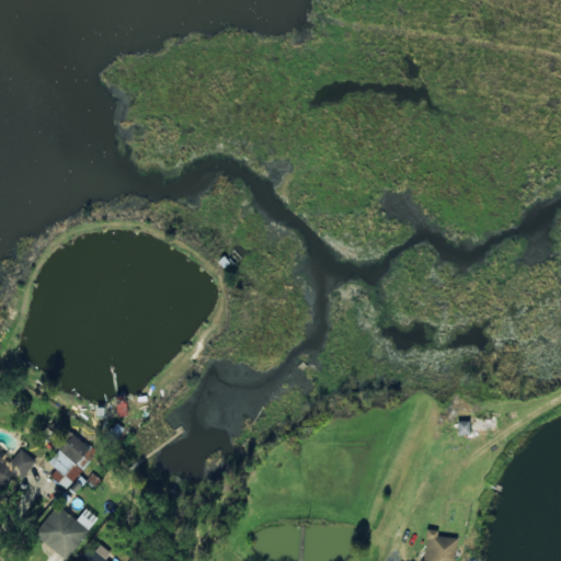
[(66,489),(82,470),(75,464),(90,447),(68,428),(55,445),(59,449),(48,461),(56,469),(50,476),(66,489)]
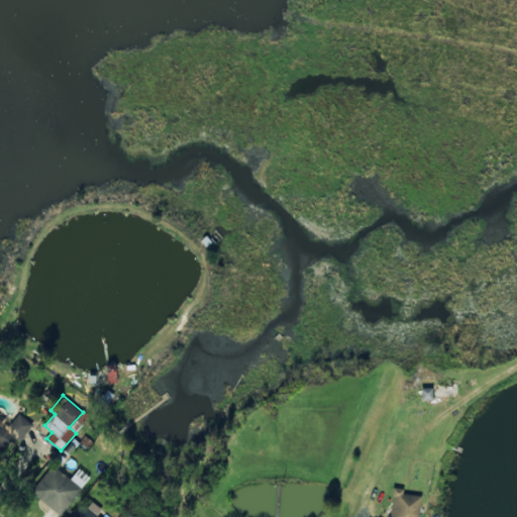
[(77,431),(89,415),(84,411),(71,428),(77,431)]
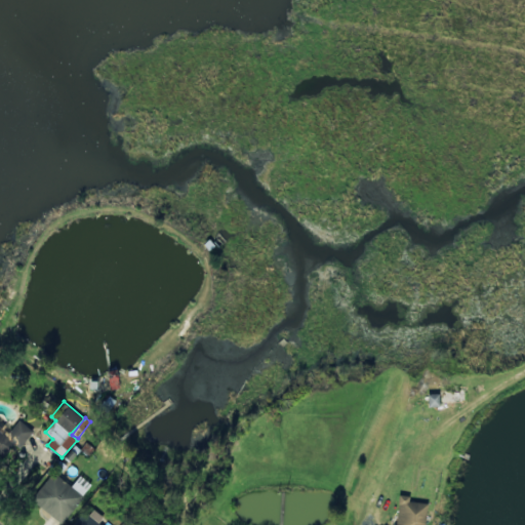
[(93,448),(85,443),(81,450),(89,455),(93,448)]
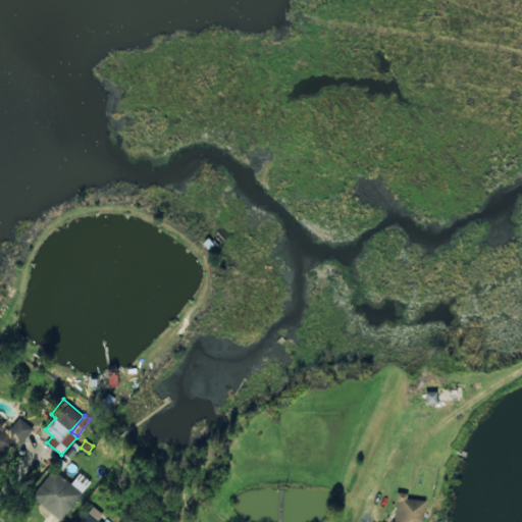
[(91,482),(80,473),(71,483),(53,469),(32,497),(61,520),(91,482)]
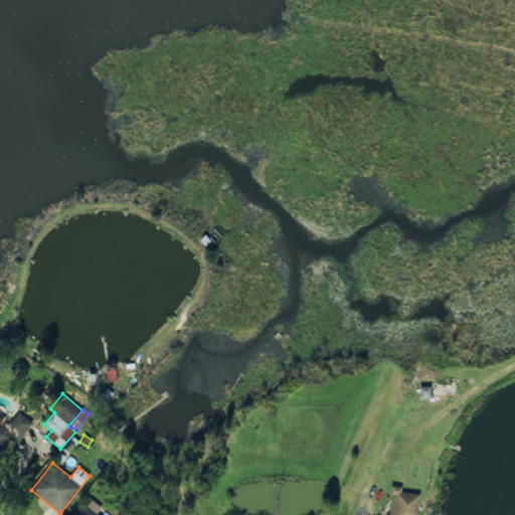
[(416,514),(417,493),(401,492),(401,486),(391,485),(389,514),(416,514)]
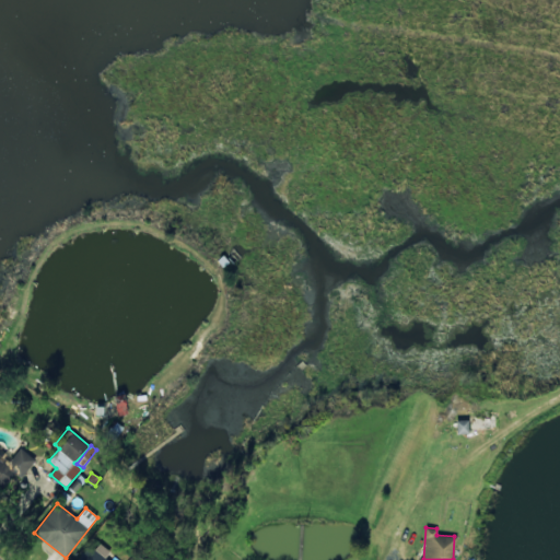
[(107,559),(105,558),(108,553),(92,541),(78,559),(107,559)]
